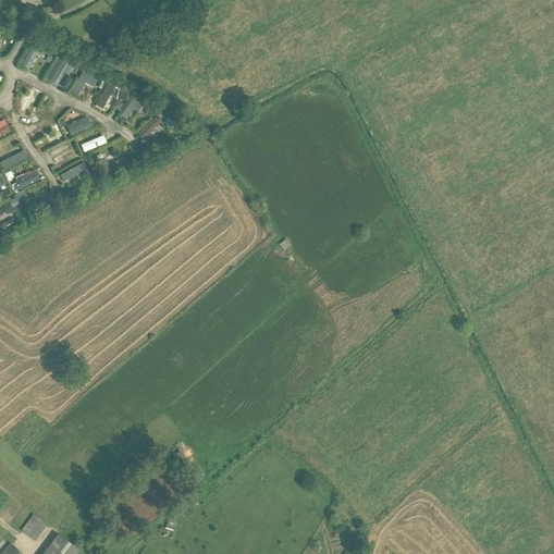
[(22,64),(32,65),(34,51),(23,50),(22,64)]
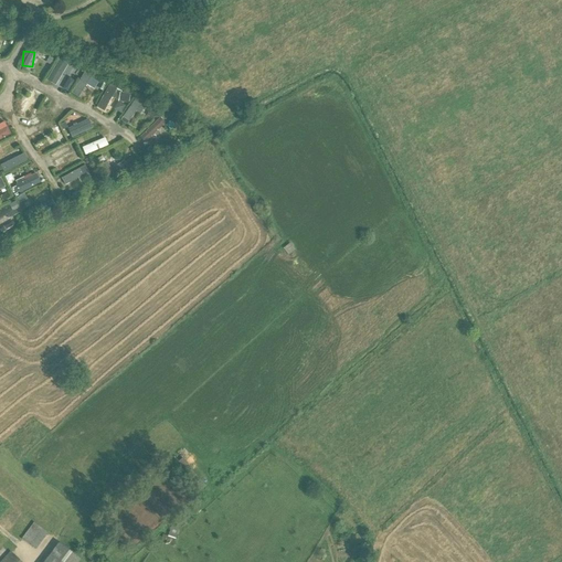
[(62,73),(70,83),(77,76),(66,62),(48,76),(52,82),(62,73)]
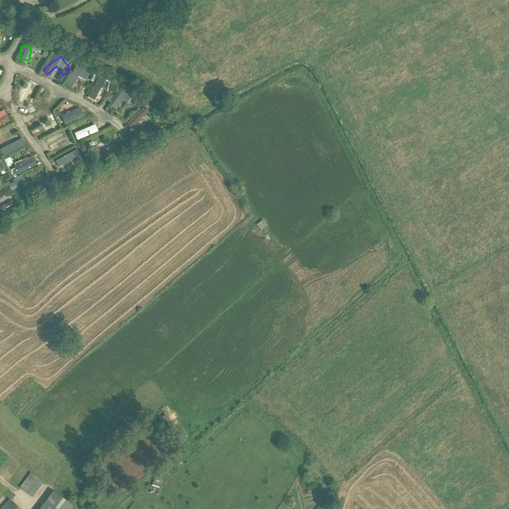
[(73,68),(65,82),(72,86),(80,72),(73,68)]
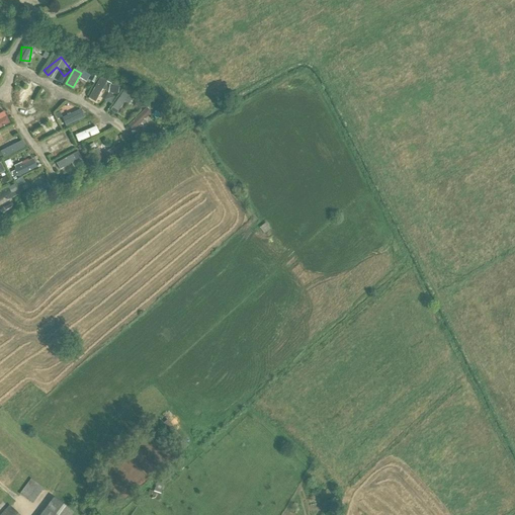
[(103,100),(104,91),(116,93),(117,83),(104,81),(104,86),(92,85),(91,98),(103,100)]
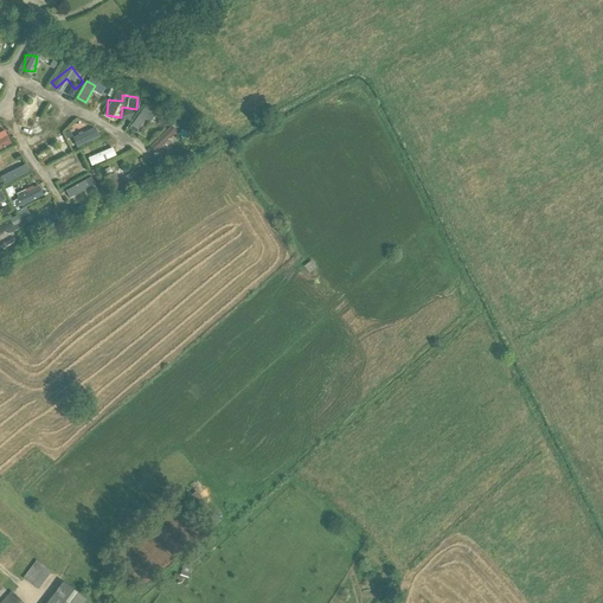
[(19,115),(25,119),(32,106),(26,102),(19,115)]
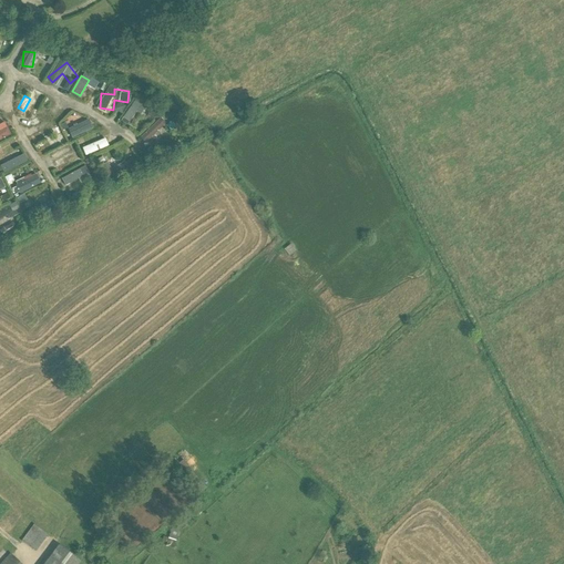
[(23,115),(31,119),(41,99),(34,95),(23,115)]
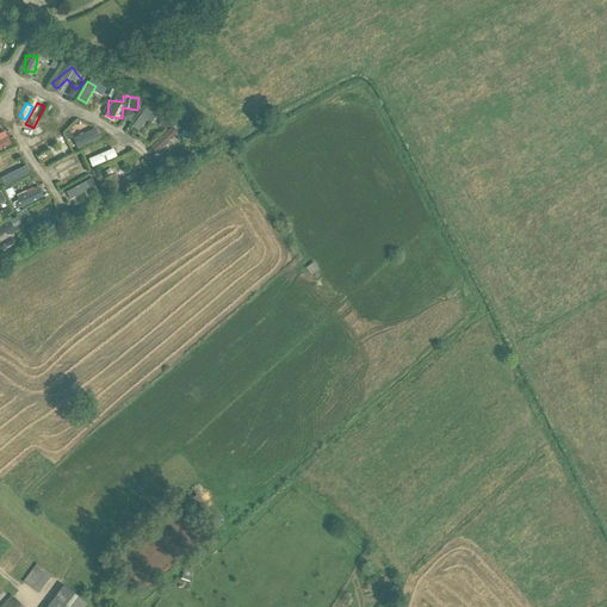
[(124,117),(130,121),(135,112),(129,109),(124,117)]
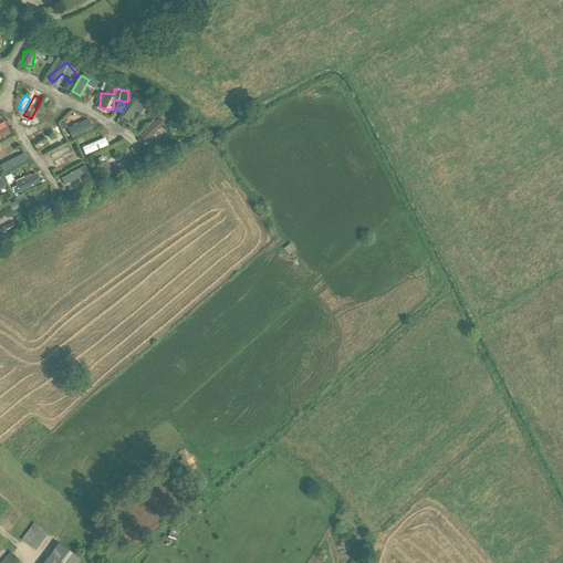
[(141,105),(134,101),(120,122),(126,126),(141,105)]
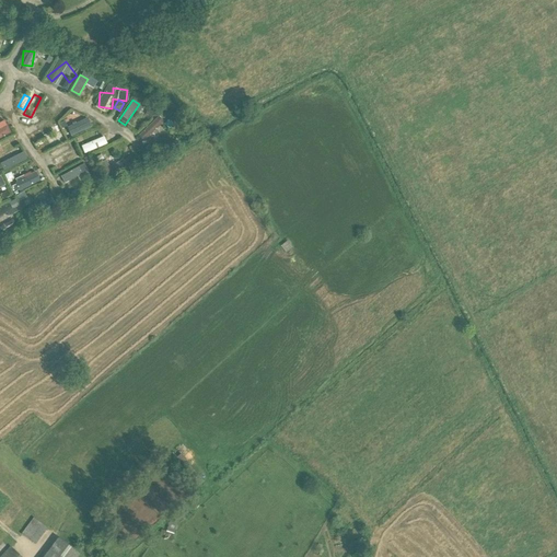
[(37,111),(43,115),(48,109),(43,104),(37,111)]
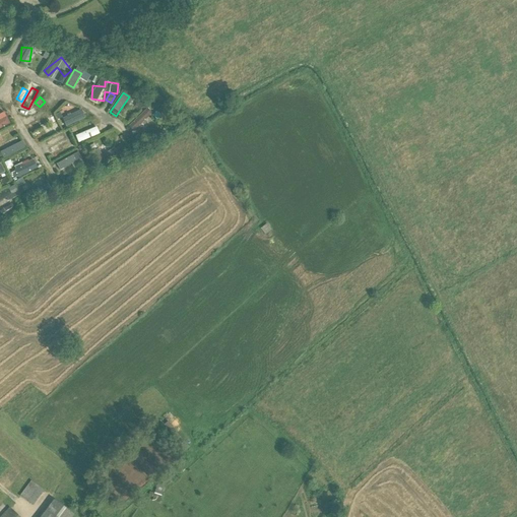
[(44,110),(50,116),(65,102),(60,97),(44,110)]
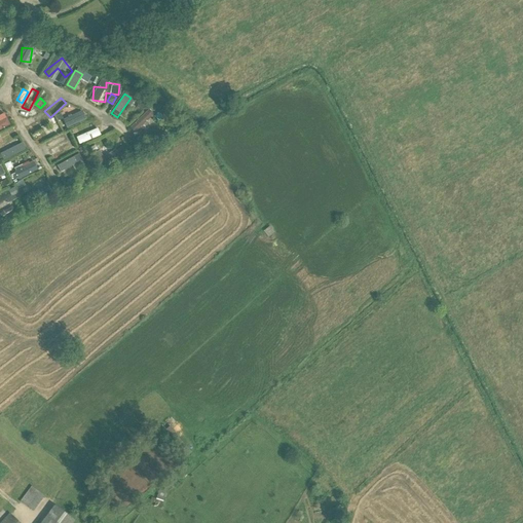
[(83,111),(67,118),(70,124),(86,117),(83,111)]
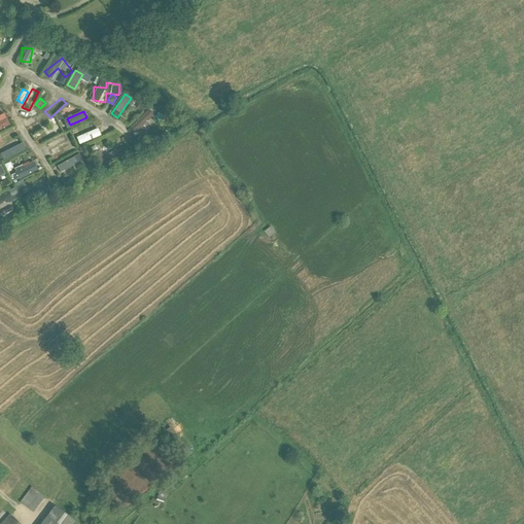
[(160,111),(154,114),(159,123),(165,119),(160,111)]
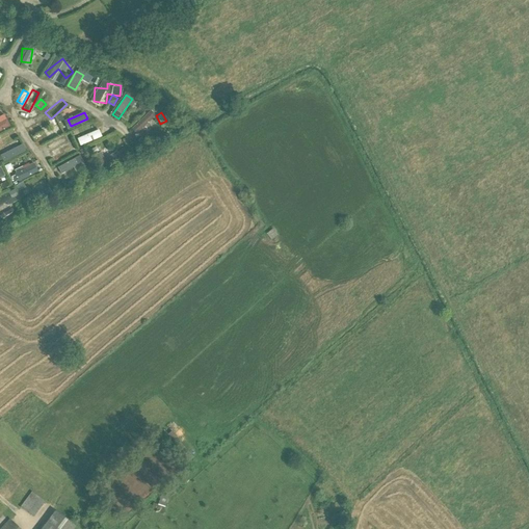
[(29,124),(31,131),(49,124),(47,116),(29,124)]
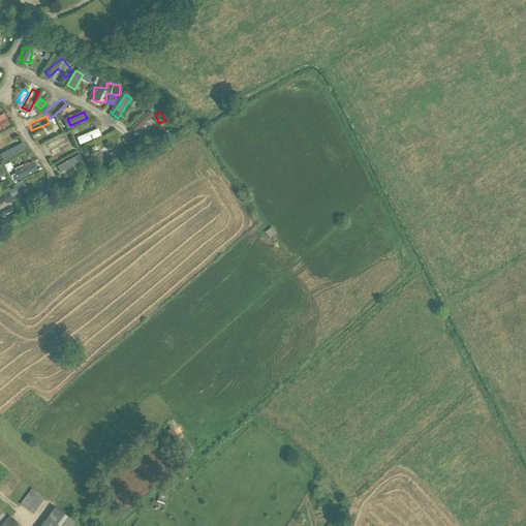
[(0,129),(9,125),(5,117),(0,119),(0,129)]
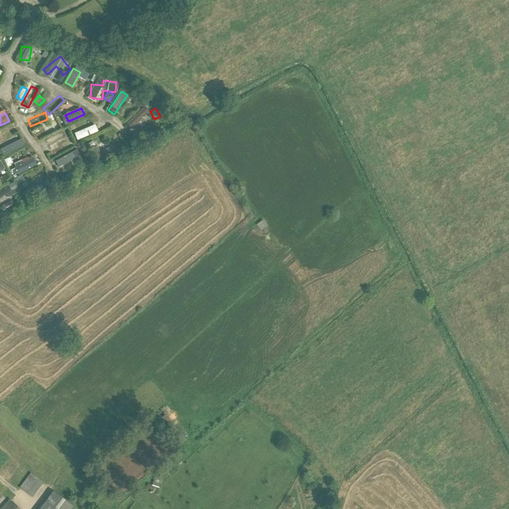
[(47,133),(60,127),(57,120),(44,126),(47,133)]
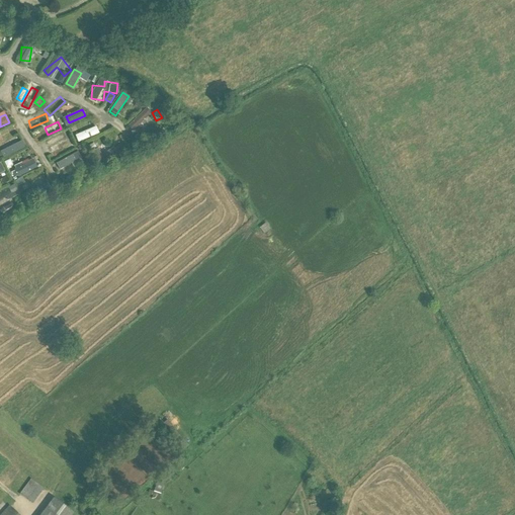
[(101,123),(79,132),(82,139),(103,131),(101,123)]
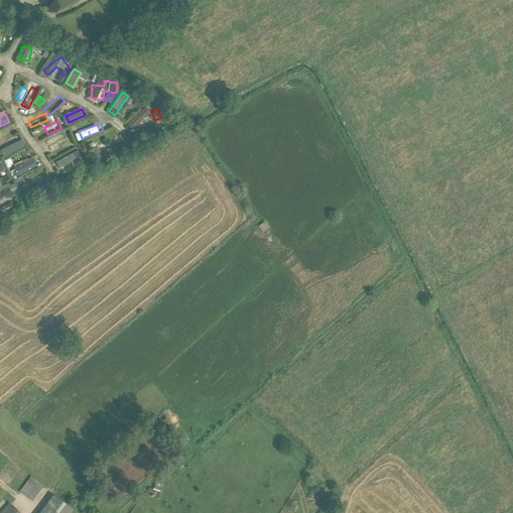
[(48,147),(67,137),(62,130),(44,140),(48,147)]
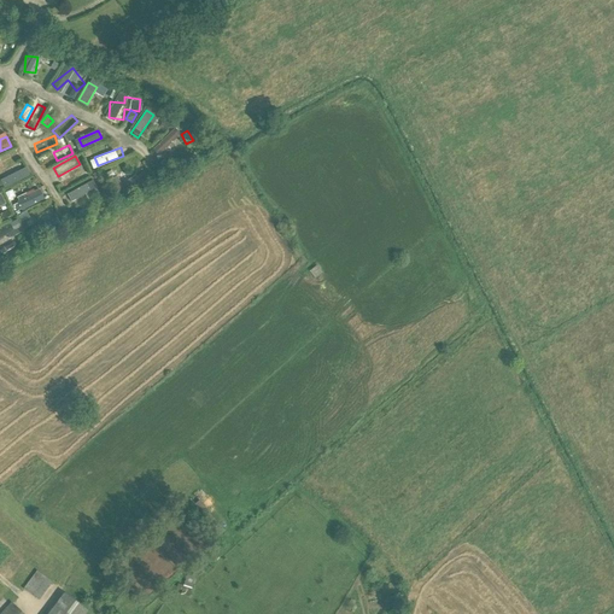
[(4,186),(27,176),(21,163),(11,167),(13,173),(1,177),(4,186)]
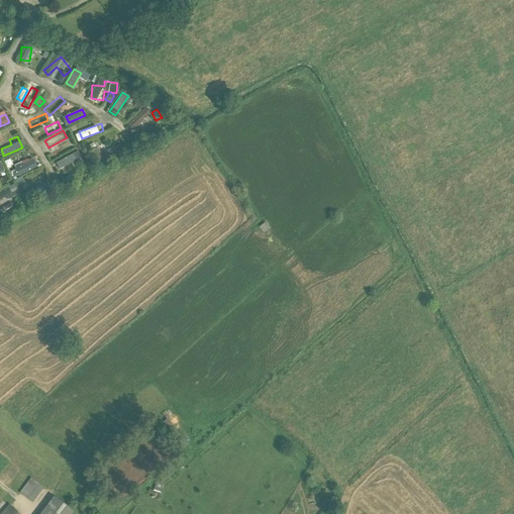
[(97,157),(102,155),(98,146),(93,148),(97,157)]
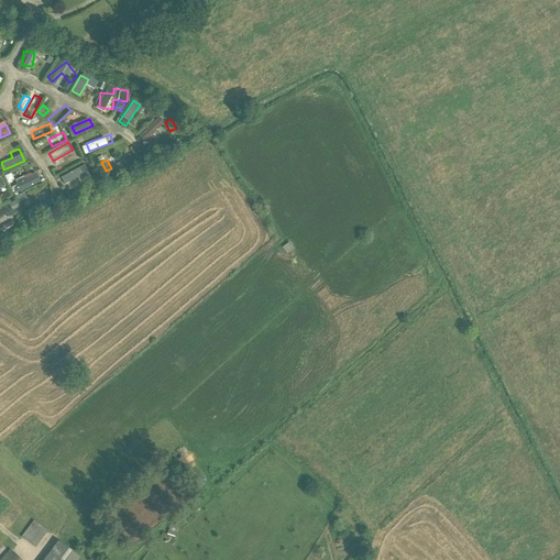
[(65,183),(83,175),(79,167),(62,175),(65,183)]
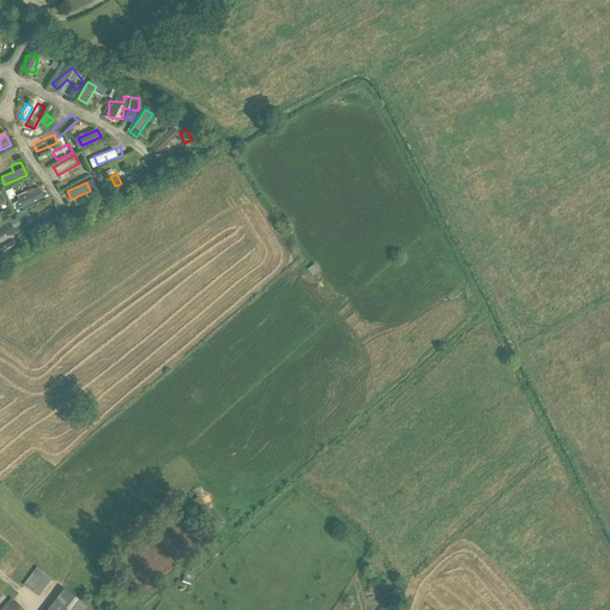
[(5,191),(8,198),(16,195),(12,187),(5,191)]
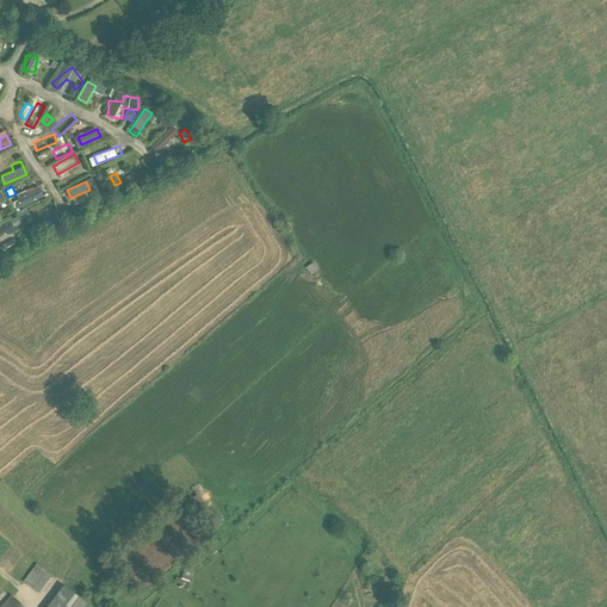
[(20,205),(42,198),(38,186),(17,193),(20,205)]
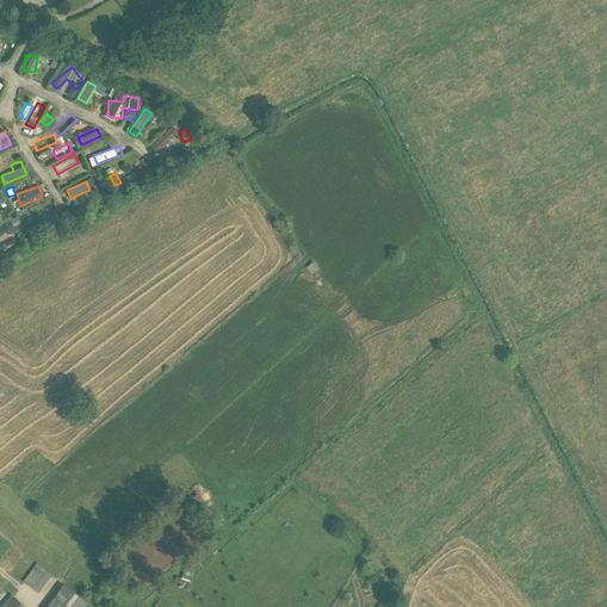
[(16,216),(8,221),(12,225),(0,235),(5,241),(17,233),(13,228),(20,222),(16,216)]
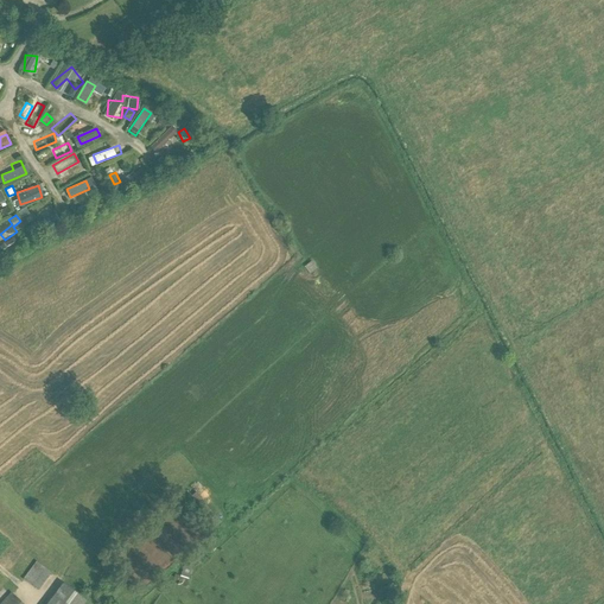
[(48,577),(33,566),(20,583),(35,595),(48,577)]
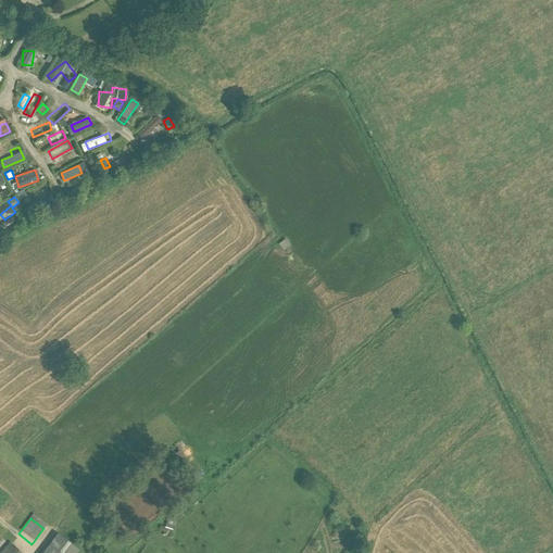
[(71,552),(54,539),(44,552),(71,552)]
